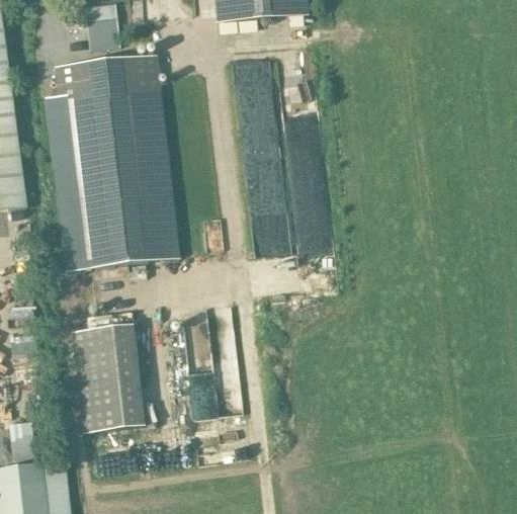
[(217,0),(219,19),(309,12),(307,0),(217,0)]
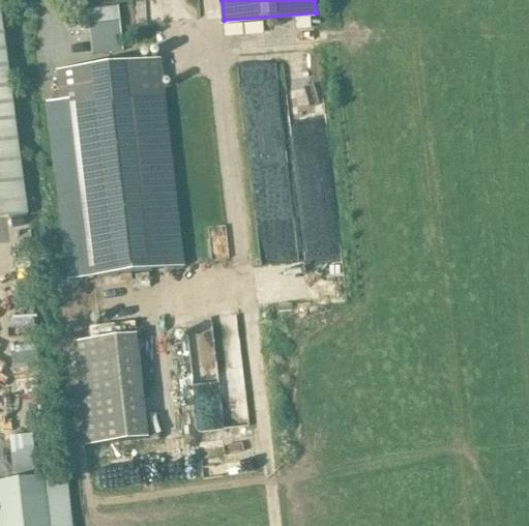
[(0,214),(28,211),(0,5),(0,214)]
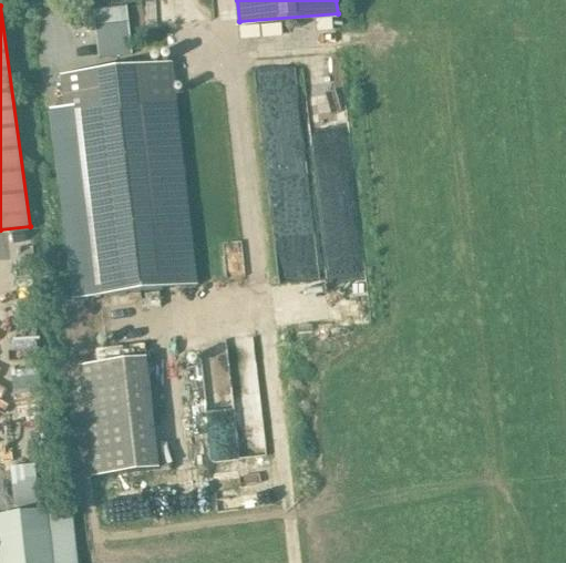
[(131,34),(129,18),(96,22),(98,39),(131,34)]
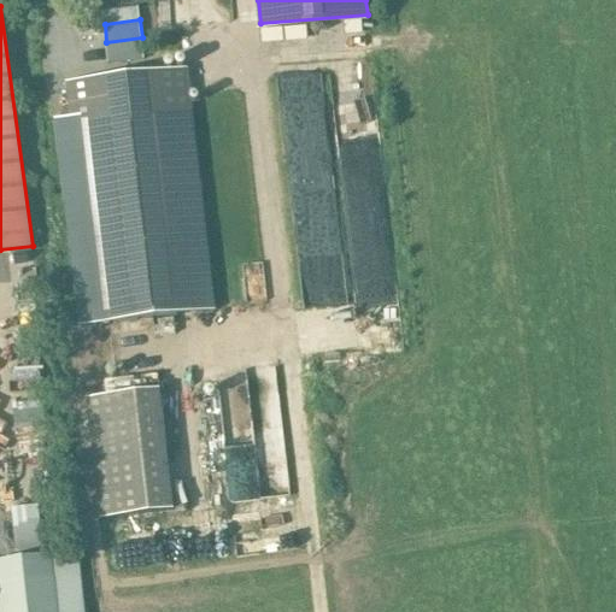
[(94,321),(215,306),(187,65),(66,78),(94,321)]
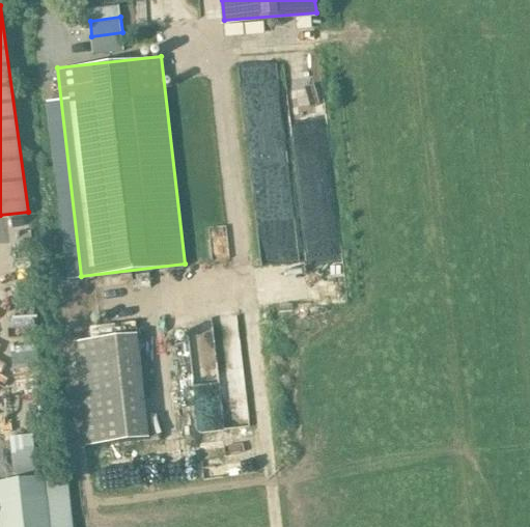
[(85,442),(148,436),(137,332),(74,339),(85,442)]
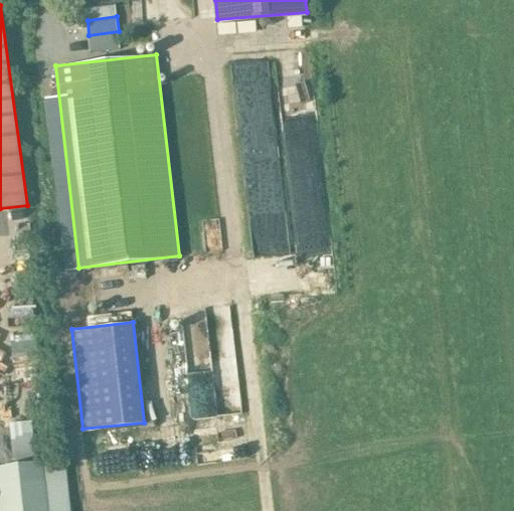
[(15,464),(0,465),(0,510),(48,510),(45,480),(43,460),(38,461),(15,464)]
